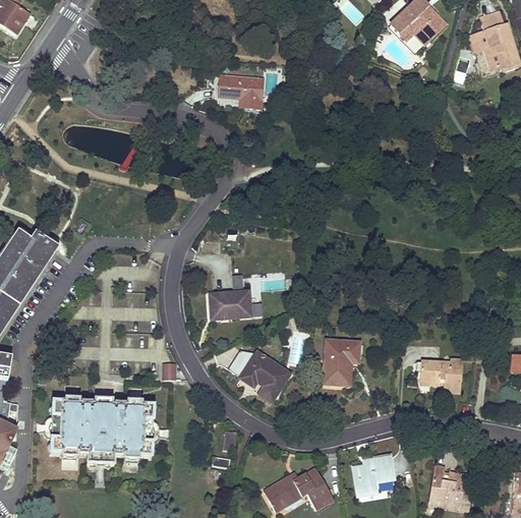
[(1,0),(0,2),(0,5),(2,7),(0,10),(0,23),(16,34),(30,13),(17,5),(20,0),(1,0)]
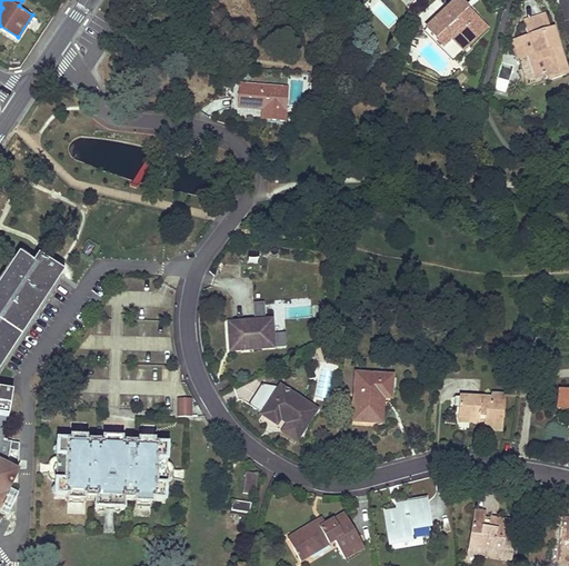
[(453,56),(486,26),(467,6),(461,0),(452,0),(426,26),(453,56)]
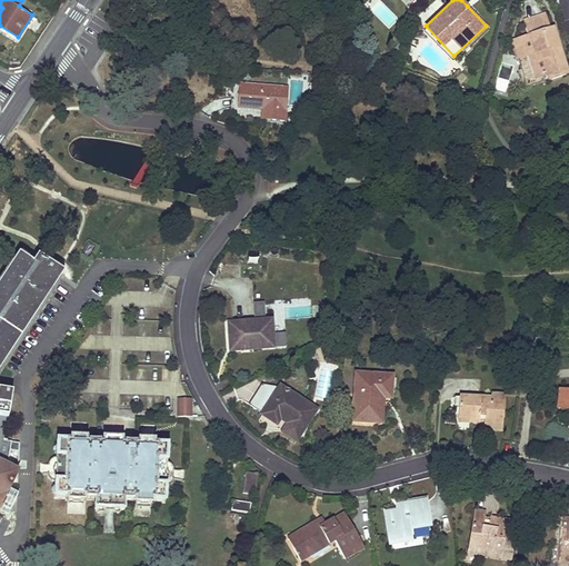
[(535,69),(536,75),(547,71),(548,77),(566,71),(558,48),(556,49),(555,46),(557,45),(551,27),(550,28),(545,12),(523,19),(528,35),(512,39),(522,72),(535,69)]
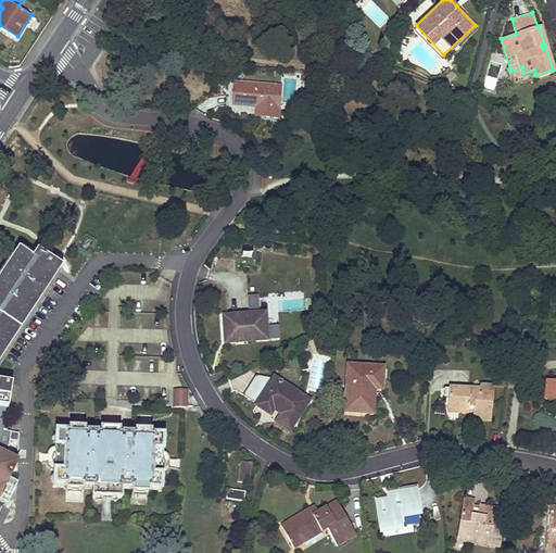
[(523,73),(522,67),(510,71),(514,83),(535,75),(534,70),(523,73)]
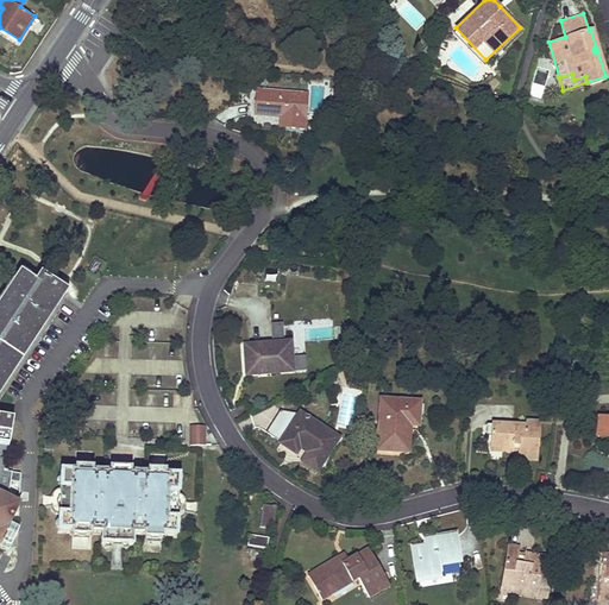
[(303,126),(306,108),(307,92),(258,88),(256,111),(280,113),(280,124),(303,126)]
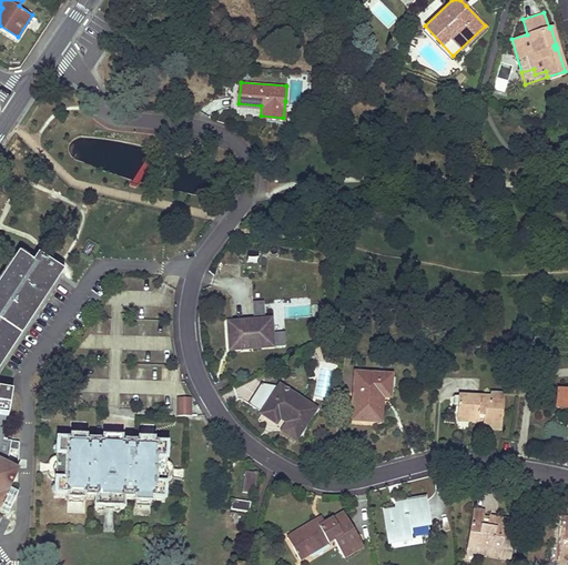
[(0,501),(17,470),(0,461),(0,414),(7,416),(11,387),(0,385),(0,363),(66,271),(40,253),(36,261),(21,251),(0,280),(0,501)]
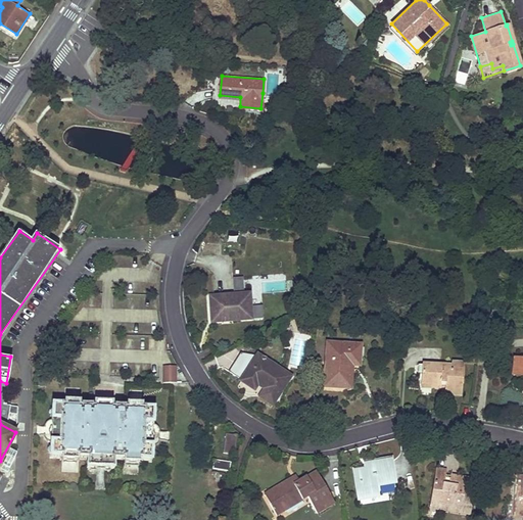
[(121,252),(121,264),(142,264),(142,252),(121,252)]
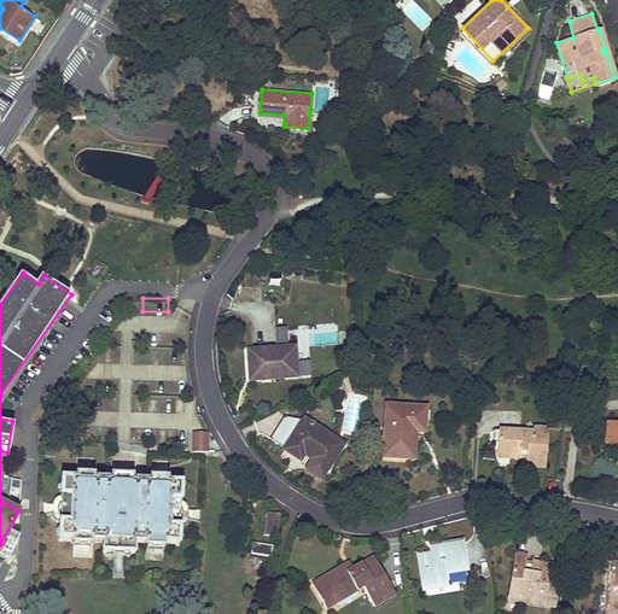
[(286,325),(274,325),(275,340),(287,339),(286,325)]
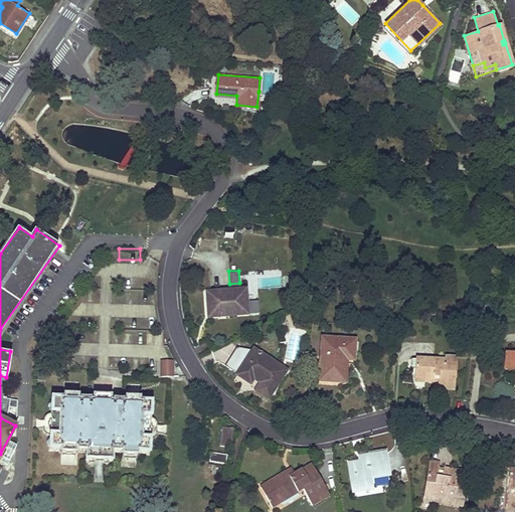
[(247,311),(246,299),(245,287),(211,290),(211,299),(208,299),(209,311),(227,310),(228,312),(247,311)]
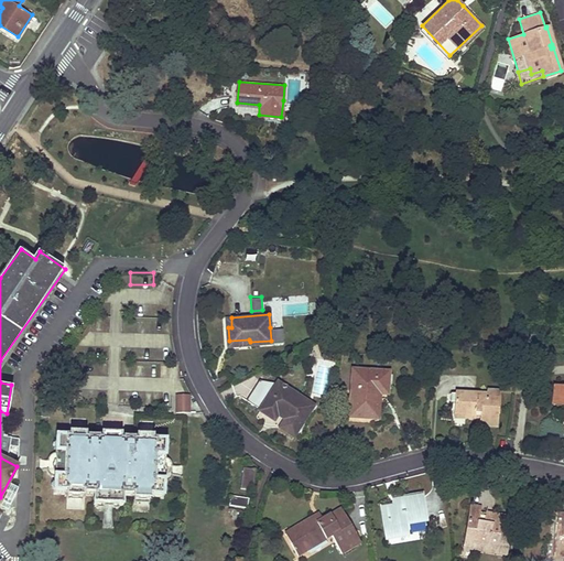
[(282,325),(272,326),(273,342),(284,341),(282,325)]
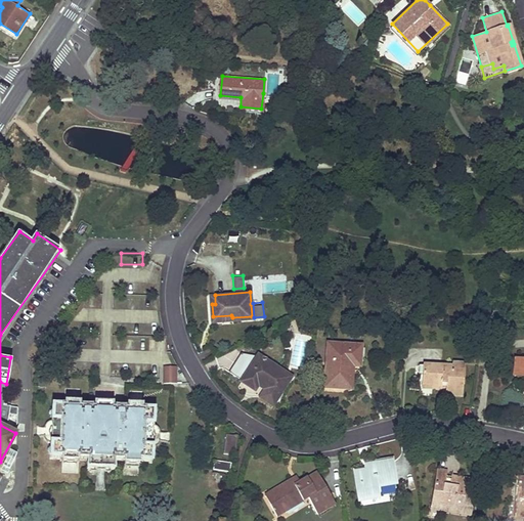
[(352,363),(356,363),(360,364),(361,343),(328,341),(324,384),(345,385),(346,363),(352,363)]
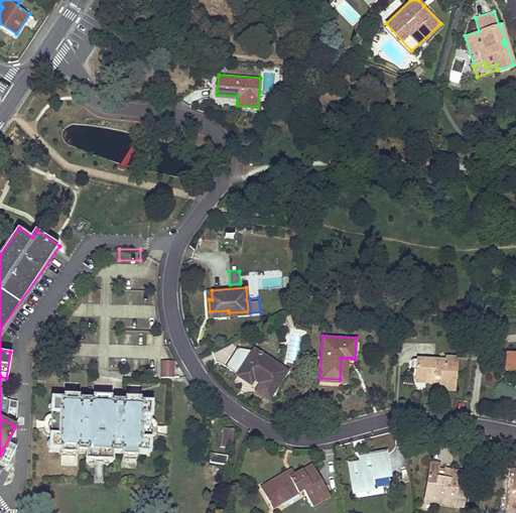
[(273,389),(279,379),(286,370),(254,349),(238,374),(251,382),(254,377),(273,389)]
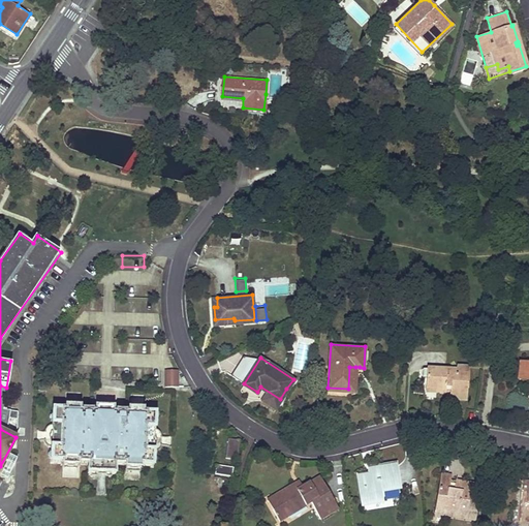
[(450,385),(449,391),(449,396),(467,397),(469,365),(457,364),(457,367),(424,366),(423,375),(427,375),(426,389),(445,390),(445,385),(447,385),(450,385)]
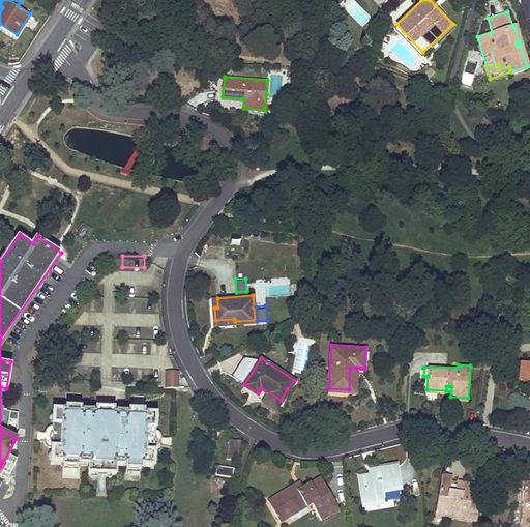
[(177,371),(167,371),(167,384),(177,384),(177,371)]
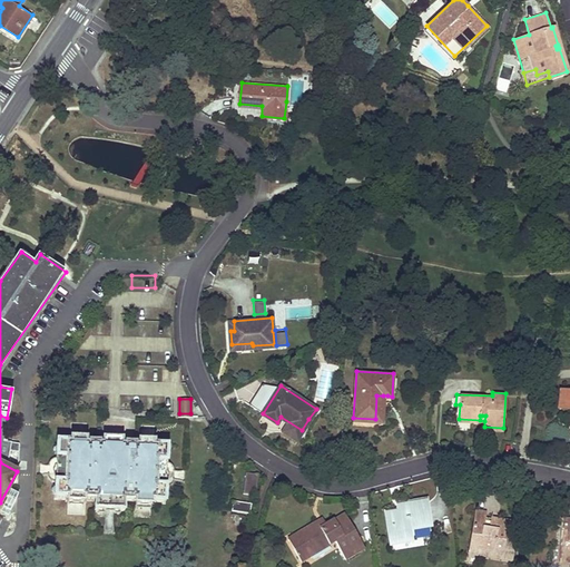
[(56,480),(55,497),(66,497),(66,495),(68,495),(68,499),(82,500),(84,496),(86,496),(86,498),(95,498),(94,508),(124,510),(125,499),(133,499),(133,497),(136,498),(135,502),(150,504),(150,498),(154,498),(154,500),(165,500),(166,484),(167,484),(168,482),(169,482),(170,481),(172,481),(173,480),(173,479),(174,478),(174,475),(174,472),(174,470),(174,467),(174,466),(173,465),(172,462),(169,461),(168,461),(167,460),(168,445),(157,443),(156,445),(154,445),(154,441),(139,440),(138,445),(135,445),(136,442),(125,442),(125,443),(121,443),(121,439),(102,438),(102,442),(99,442),(99,441),(88,440),(88,442),(86,442),(86,438),(70,437),(70,441),(68,441),(68,440),(57,439),(56,456),(55,457),(53,458),(52,459),(50,460),(49,461),(49,462),(48,465),(48,468),(48,471),(49,473),(49,475),(51,477),(52,478),(53,479),(56,480)]
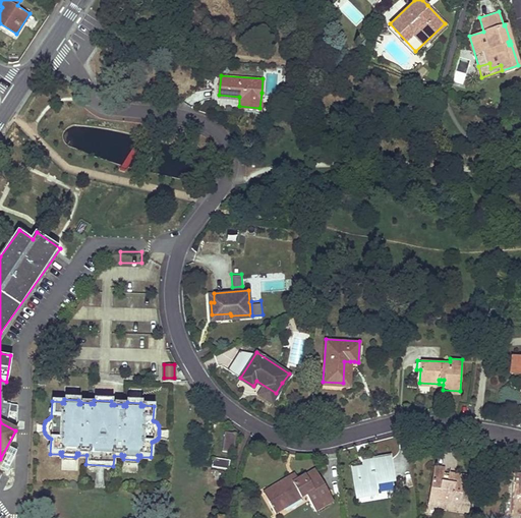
[(223,429),(222,447),(234,448),(235,429),(223,429)]
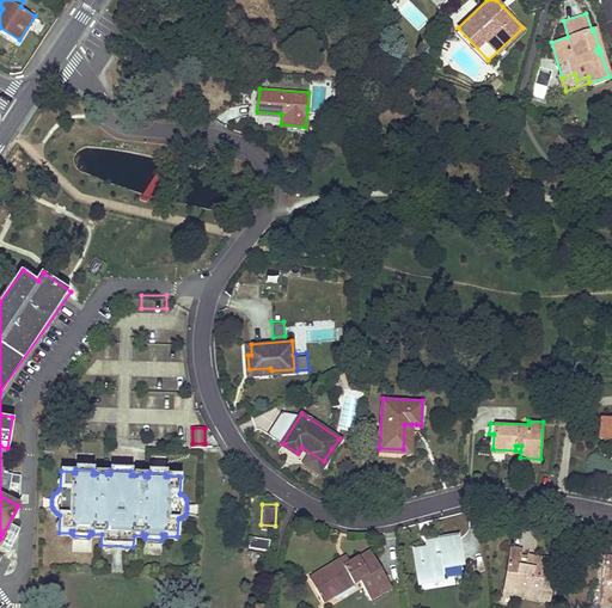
[(268,548),(270,536),(251,533),(249,545),(268,548)]
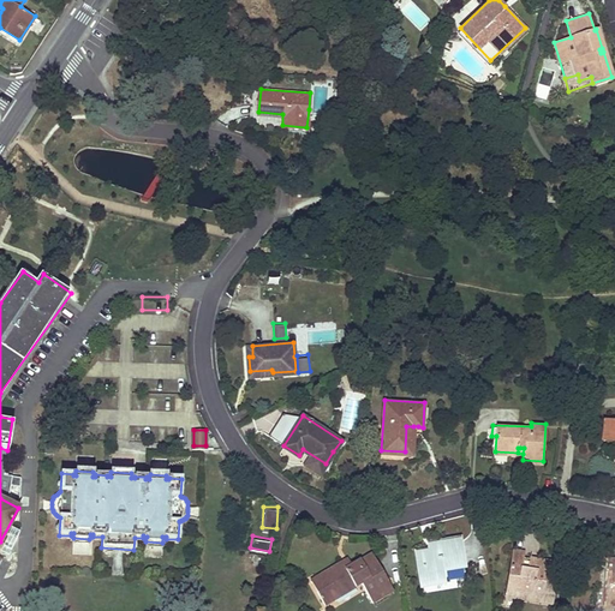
[(442,567),(452,565),(463,564),(459,537),(428,541),(429,551),(416,552),(422,585),(436,582),(435,569),(442,567)]
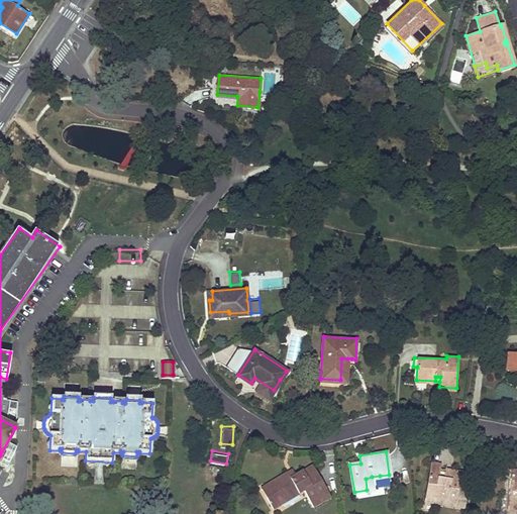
[(461,470),(456,469),(452,468),(450,477),(438,475),(439,466),(440,463),(431,460),(425,499),(463,505),(470,473),(461,472),(461,470)]
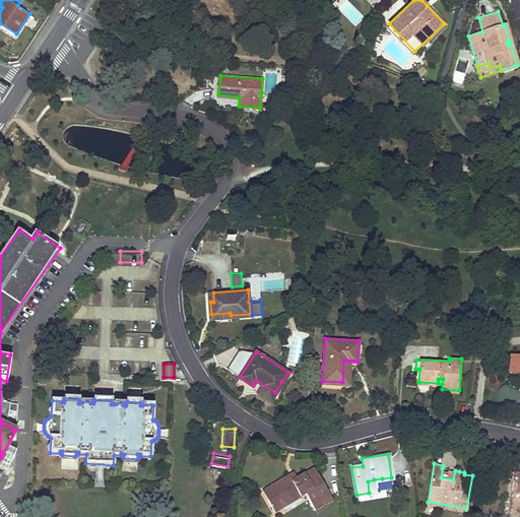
[(298,475),(296,476),(294,477),(290,472),(266,487),(271,496),(267,498),(273,509),(305,491),(314,507),(331,497),(314,466),(298,475)]
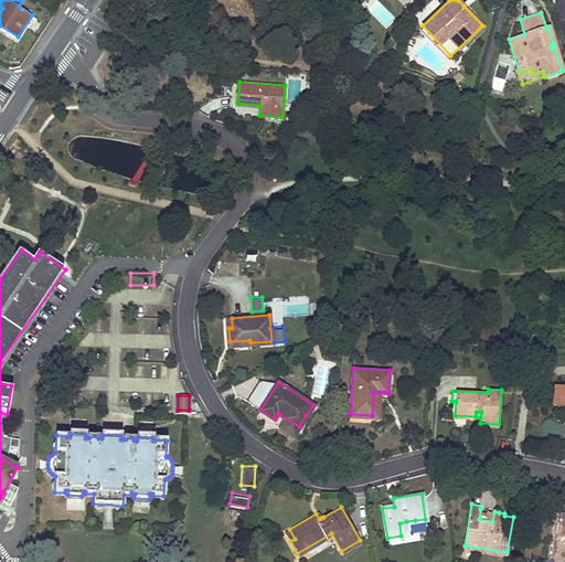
[(479,519),(492,521),(494,511),(480,509),(479,519)]
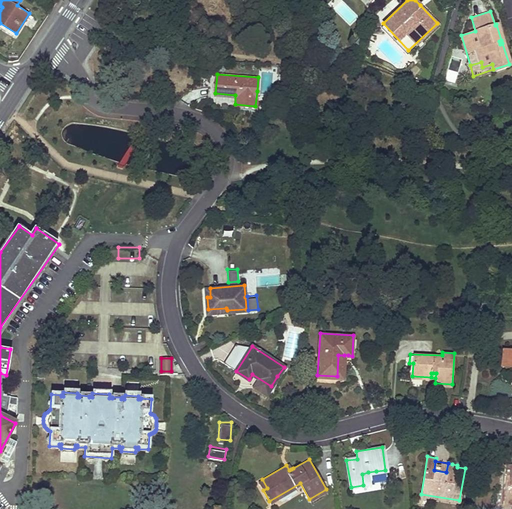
[(511,465),(504,465),(503,491),(507,491),(507,497),(511,497),(511,465)]
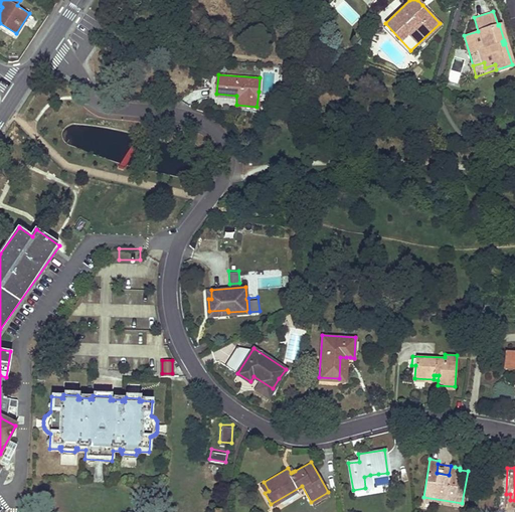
[(260,484),(265,493),(269,491),(264,482),(260,484)]
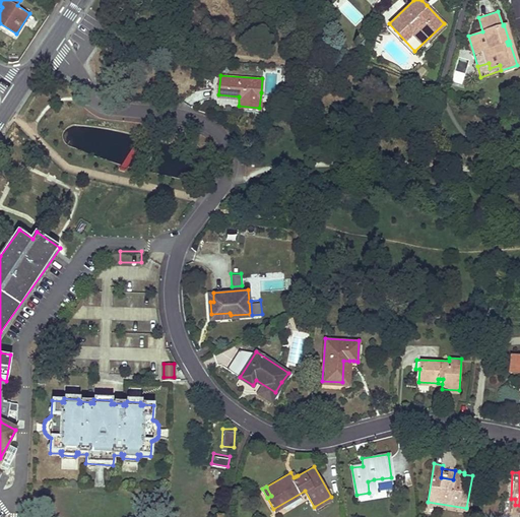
[(515,499),(511,499),(510,509),(519,509),(519,505),(515,505),(515,499)]
